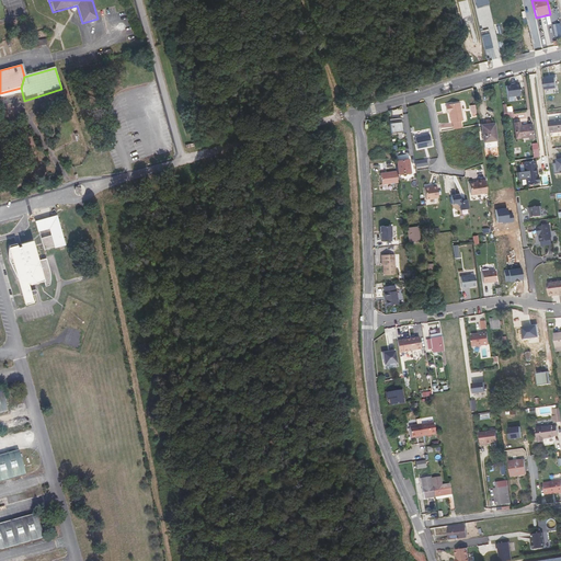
[(556,78),(544,80),(545,91),(558,89),(556,78)]
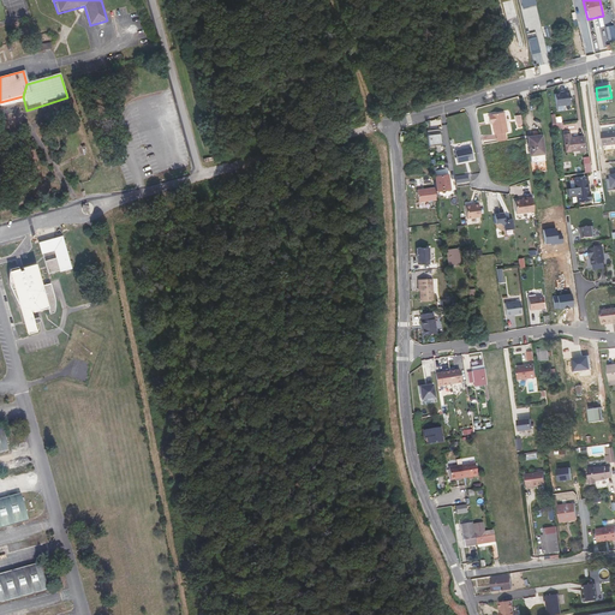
[(566,95),(556,96),(557,108),(572,106),(571,93),(566,93),(566,95)]
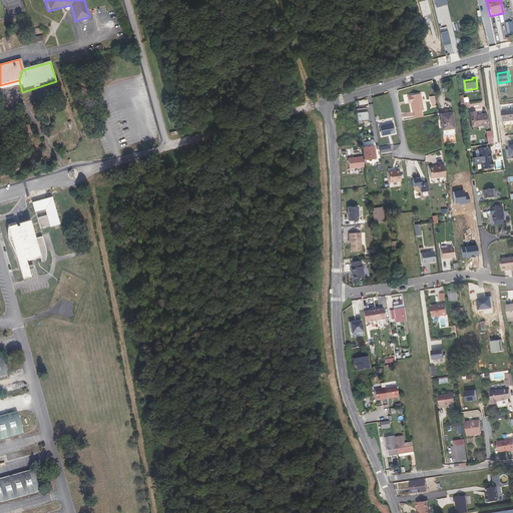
[(421,95),(408,97),(409,102),(411,102),(411,104),(413,113),(414,113),(415,117),(422,116),(422,112),(424,111),(421,95)]
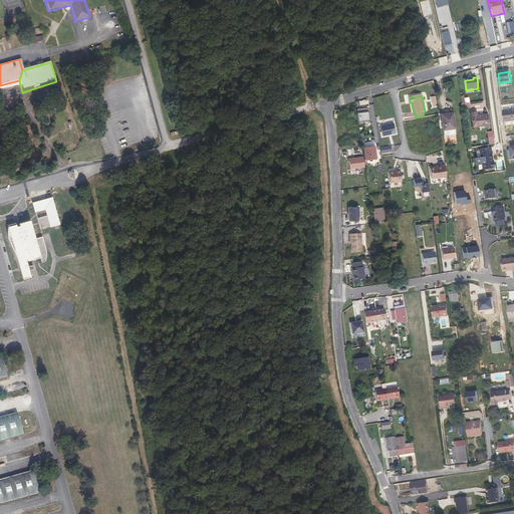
[(477,109),(476,106),(470,106),(473,121),(479,120),(477,109)]
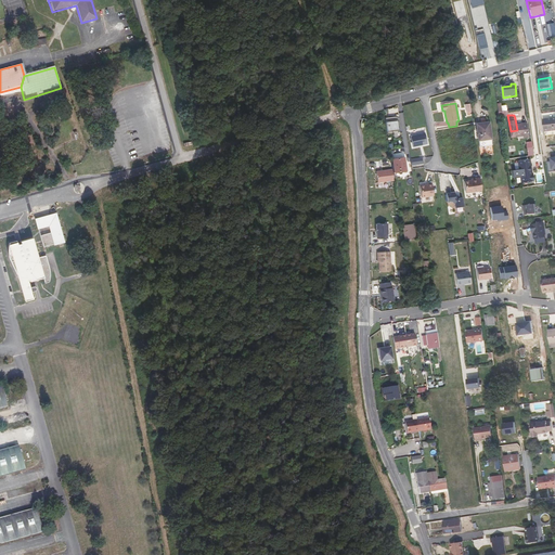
[(516,118),(515,118),(517,130),(523,129),(523,131),(528,130),(527,129),(526,118),(526,117),(523,117),(516,118)]
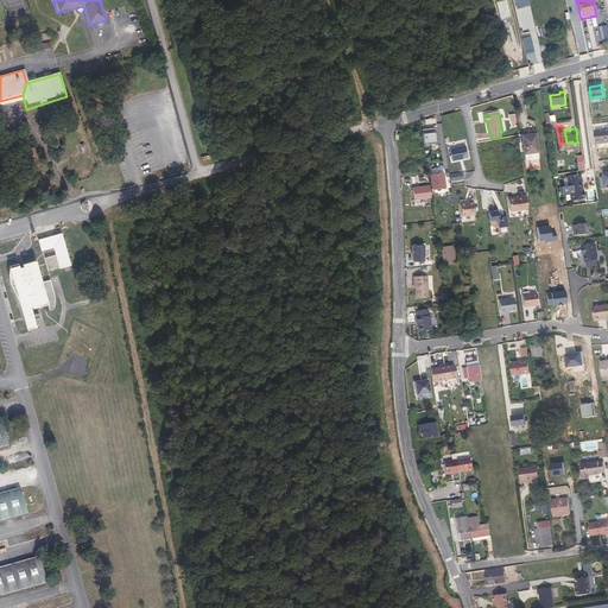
[(607,141),(607,130),(595,131),(597,144),(607,141)]
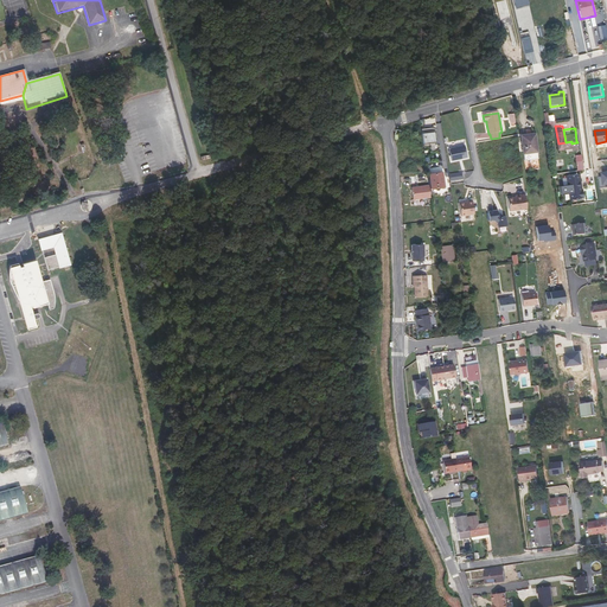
[(538,158),(535,134),(522,136),(524,160),(538,158)]
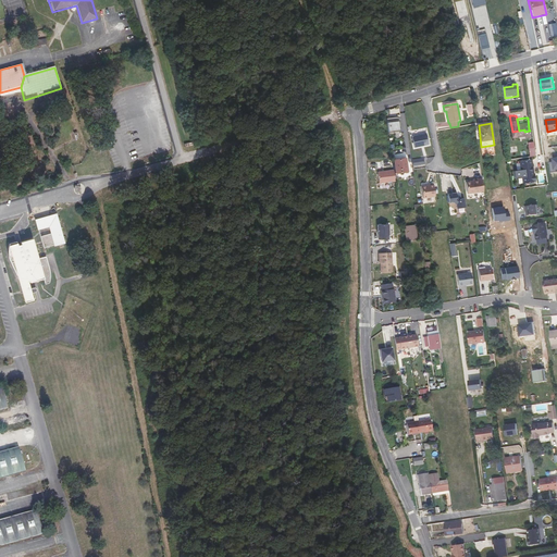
[(426,135),(412,137),(415,149),(429,146),(426,135)]
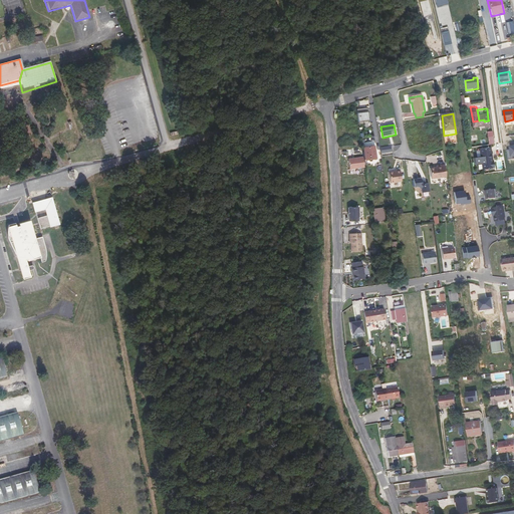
[(375,152),(374,146),(364,148),(365,151),(364,152),(365,160),(376,159),(376,158),(379,157),(378,152),(375,152)]
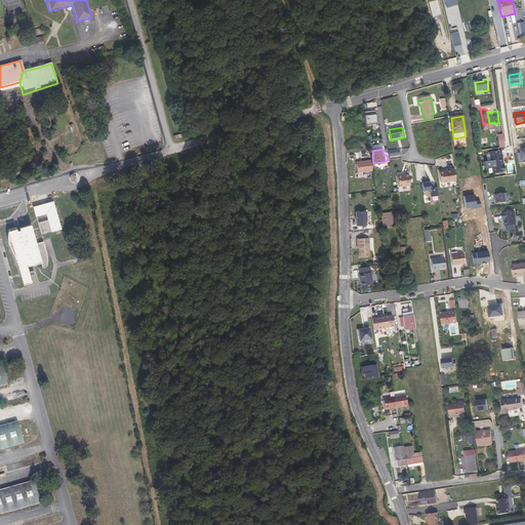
[(502,151),(490,153),(491,161),(485,161),(485,169),(492,168),(493,173),(506,171),(502,151)]
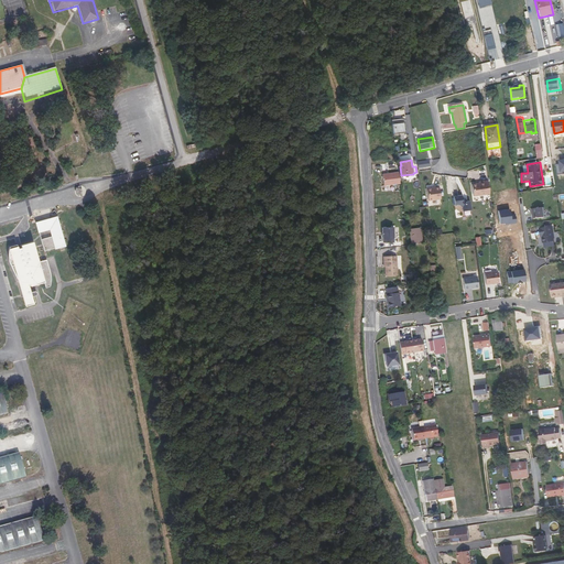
[(399,173),(382,175),(384,186),(400,184),(399,173)]
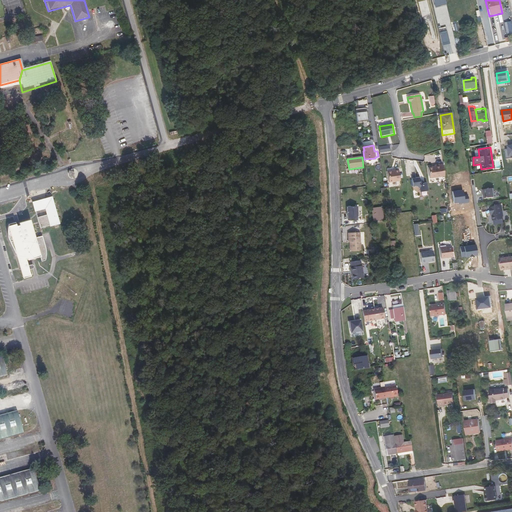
[(435,167),(428,168),(430,179),(446,177),(444,166),(439,166),(435,166),(435,167)]
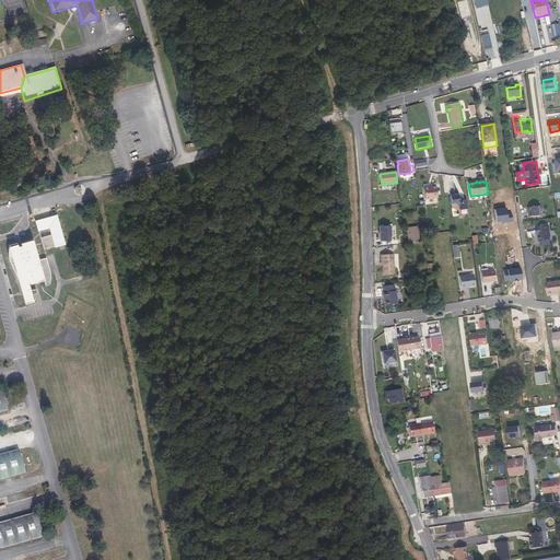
[(431,186),(423,187),(426,199),(438,197),(435,184),(431,185),(431,186)]
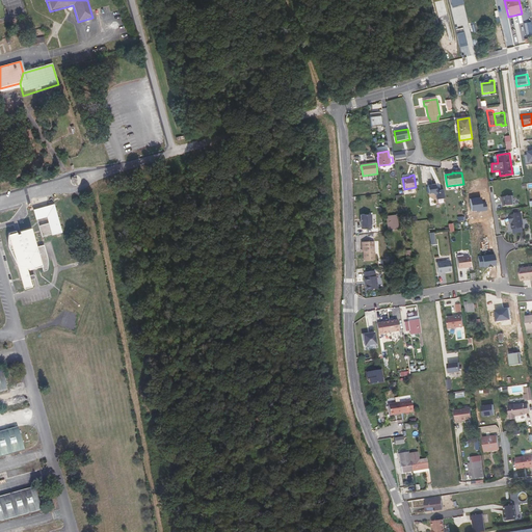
[(439,191),(436,189),(435,185),(428,186),(429,194),(433,194),(435,196),(436,201),(445,198),(443,191),(439,191)]
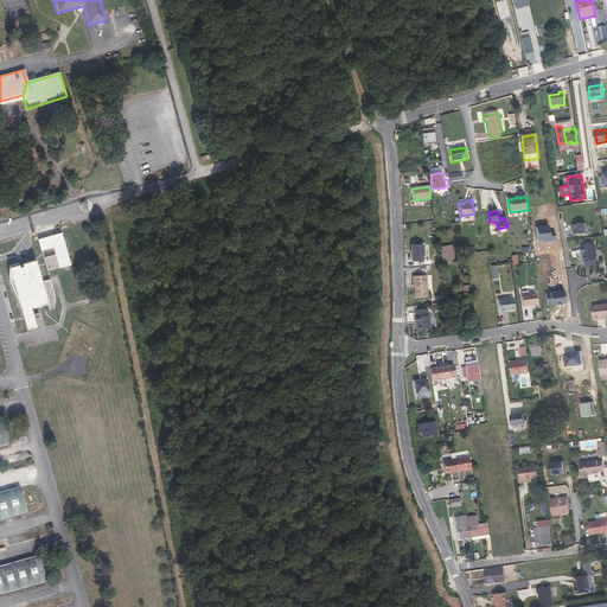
[(587,234),(586,223),(573,225),(573,230),(574,230),(575,235),(587,234)]
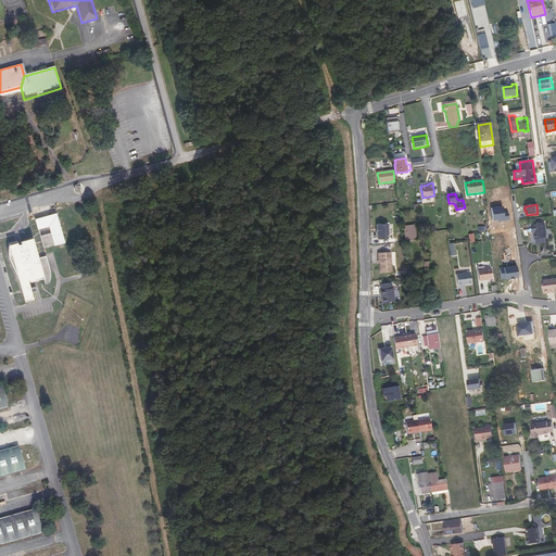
[(57,244),(67,241),(59,212),(53,214),(53,215),(39,219),(41,228),(52,226),(53,232),(43,235),(47,247),(57,243),(57,244)]
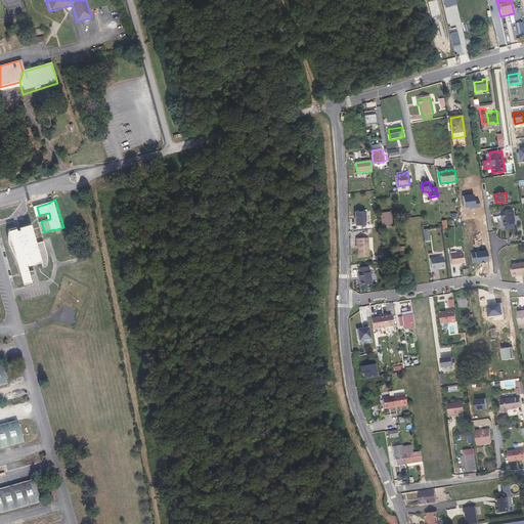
[(515,224),(513,210),(501,212),(503,216),(504,216),(506,225),(515,224)]
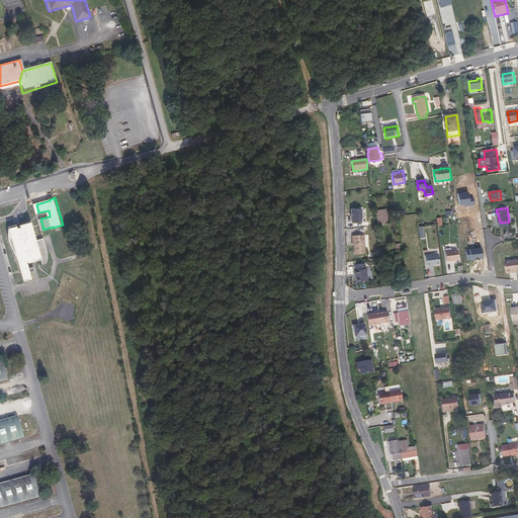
[(361,209),(351,209),(352,220),(352,224),(362,224),(361,209)]
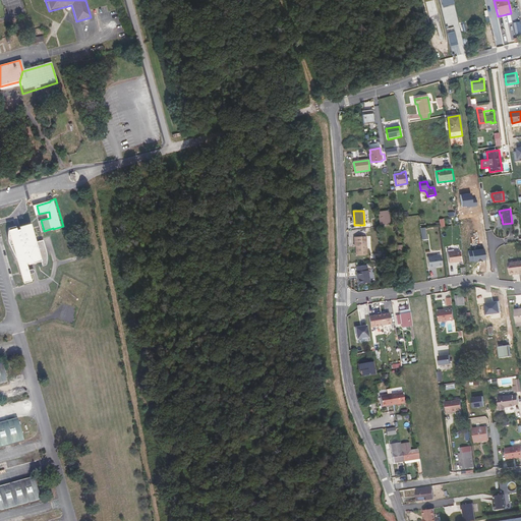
[(390,222),(389,211),(378,212),(380,223),(390,222)]
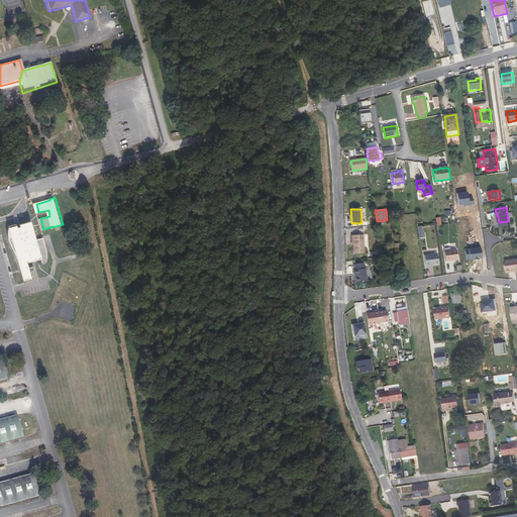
[(37,220),(12,227),(26,281),(37,279),(33,264),(47,260),(37,220)]
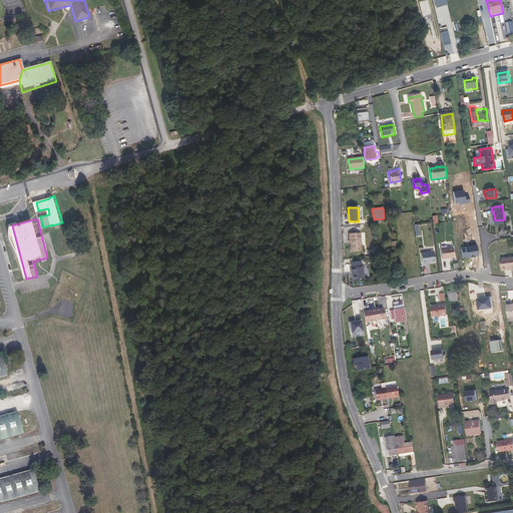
[(361,233),(350,233),(350,241),(351,241),(351,251),(362,251),(361,233)]
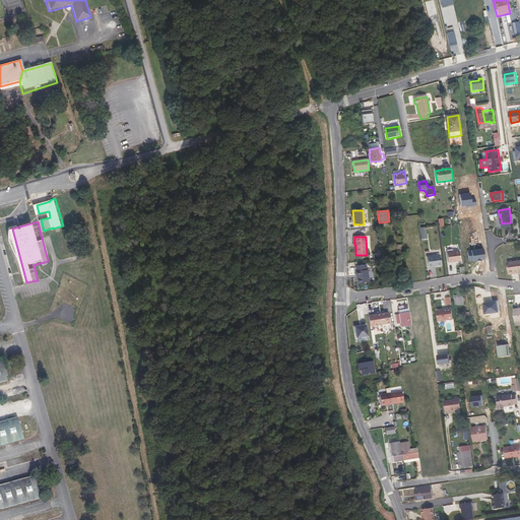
[(481,259),(485,259),(483,249),(468,251),(469,261),(473,260),(473,261),(477,260),(477,261),(481,260),(481,259)]
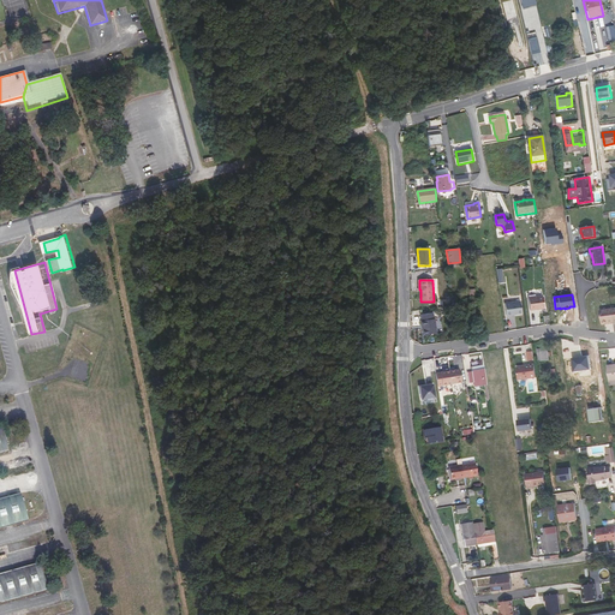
[(544,297),(530,299),(532,311),(545,309),(544,297)]
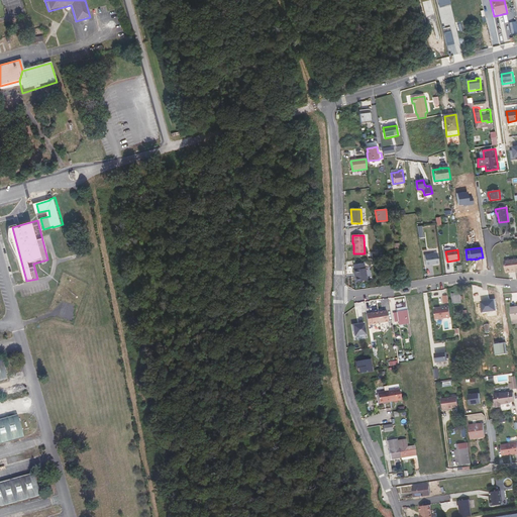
[(436,254),(423,256),(424,267),(437,265),(436,254)]
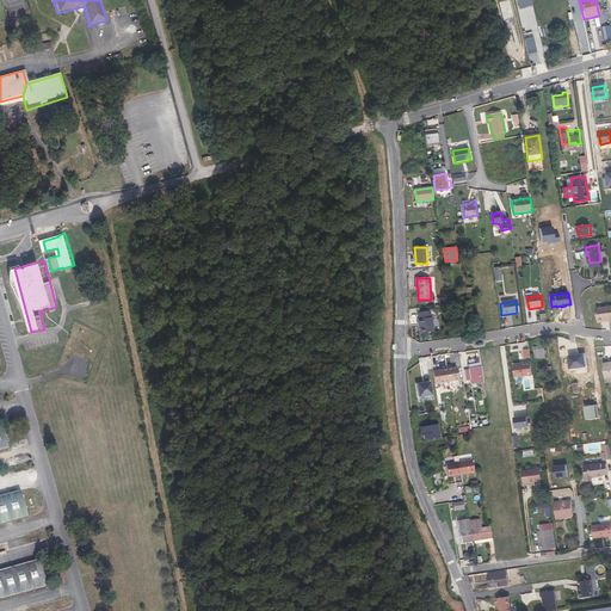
[(610,306),(597,309),(599,321),(605,320),(605,321),(610,320),(610,306)]
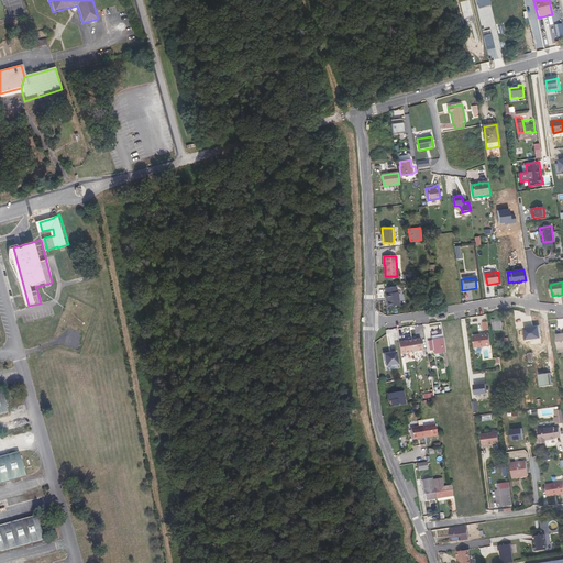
[(400,294),(400,288),(389,289),(389,295),(388,295),(389,299),(390,299),(390,302),(392,309),(403,307),(401,294),(400,294)]
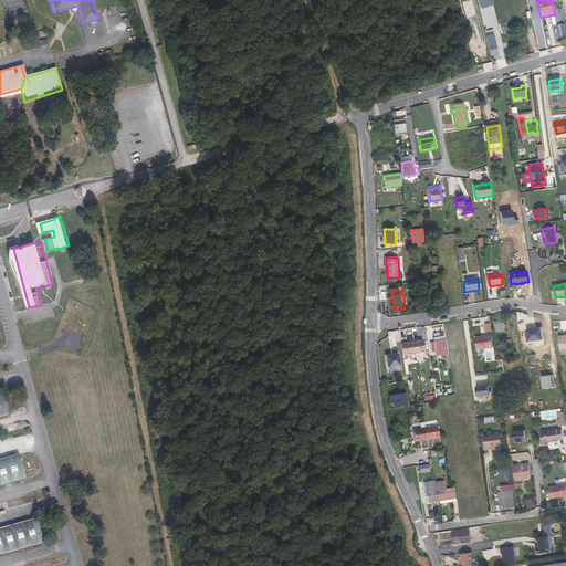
[(442,356),(448,355),(448,349),(446,336),(435,337),(436,342),(430,343),(432,353),(441,350),(442,356)]
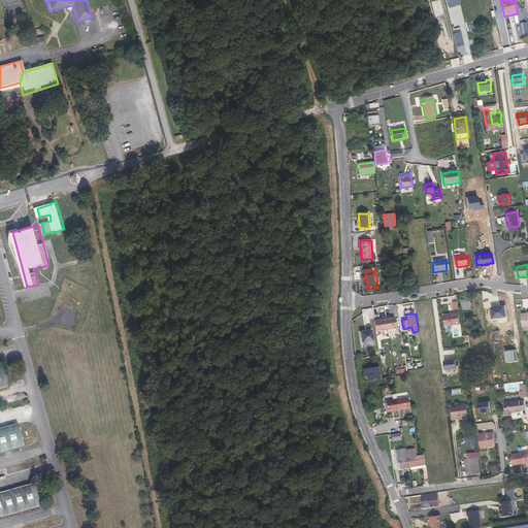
[(458,314),(443,316),(444,327),(460,325),(458,314)]
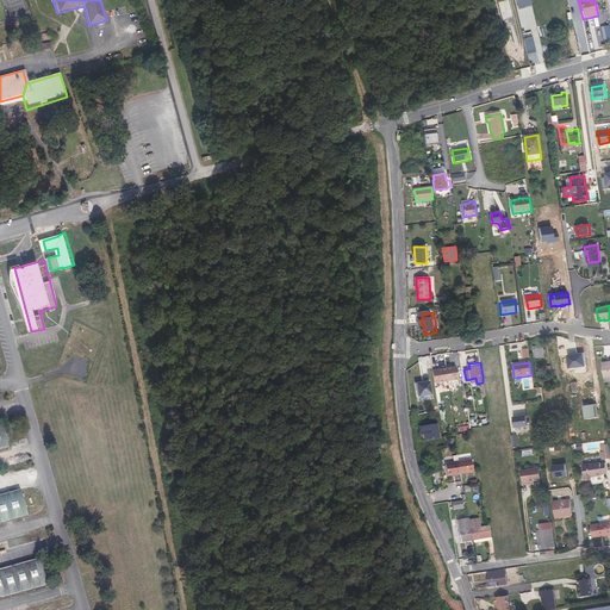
[(455,366),(436,369),(439,383),(458,379),(455,366)]
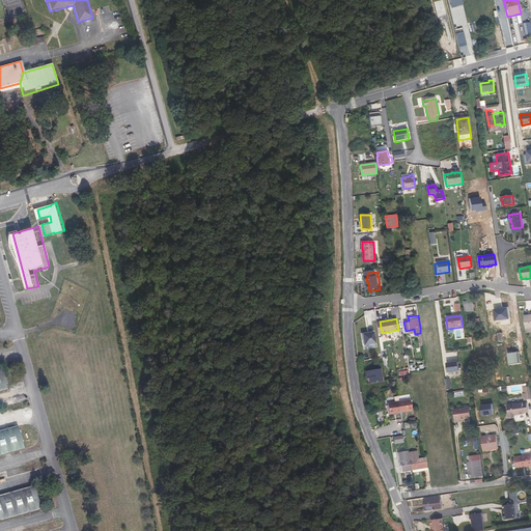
[(375,343),(373,332),(362,334),(364,345),(375,343)]
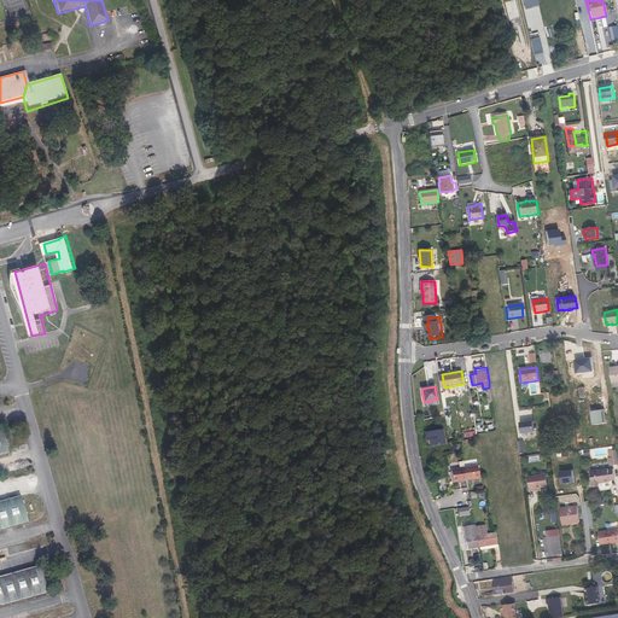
[(606,418),(604,402),(596,403),(599,420),(606,418)]
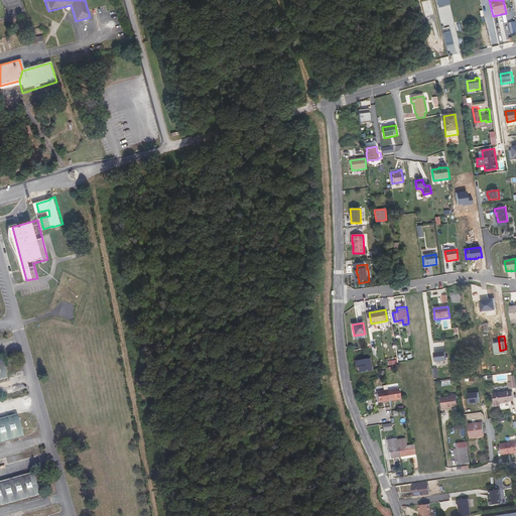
[(444,351),(434,353),(435,361),(446,359),(444,351)]
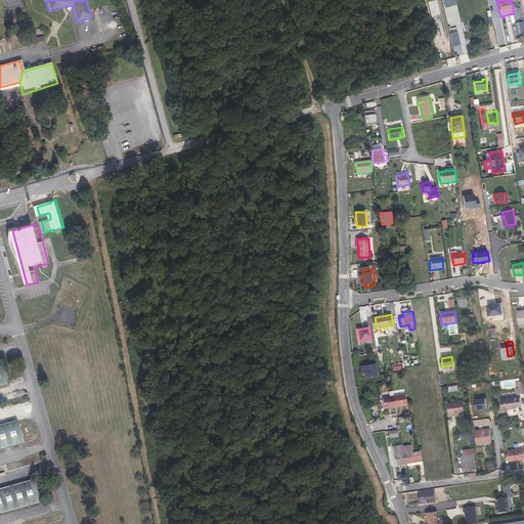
[(376,364),(361,366),(363,379),(377,376),(376,364)]
